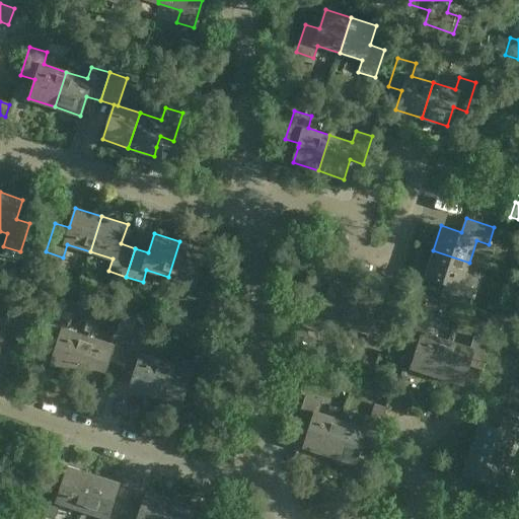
[(199,269),(206,249),(179,241),(168,277),(191,284),(187,296),(204,301),(213,274),(199,269)]
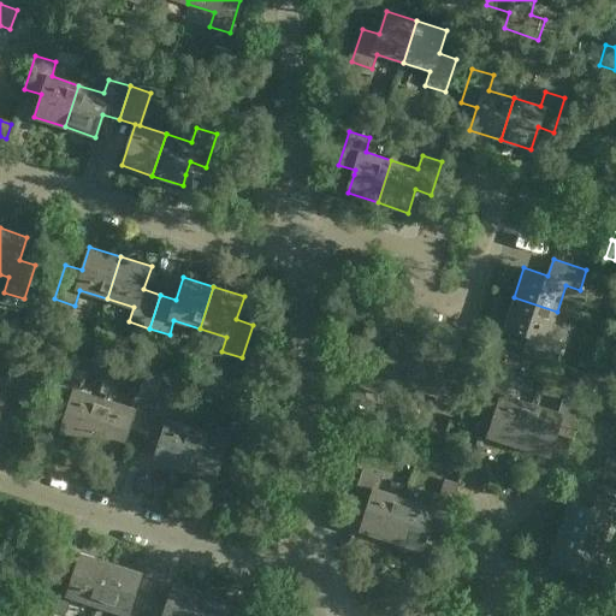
[(557,312),(514,297),(504,329),(527,336),(522,353),(556,362),(562,342),(549,338),(557,312)]
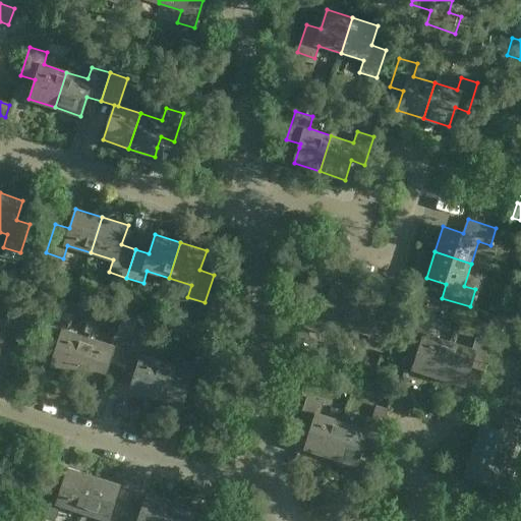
[(303,327),(321,333),(325,321),(347,327),(358,291),(332,283),(326,302),(312,298),(303,327)]
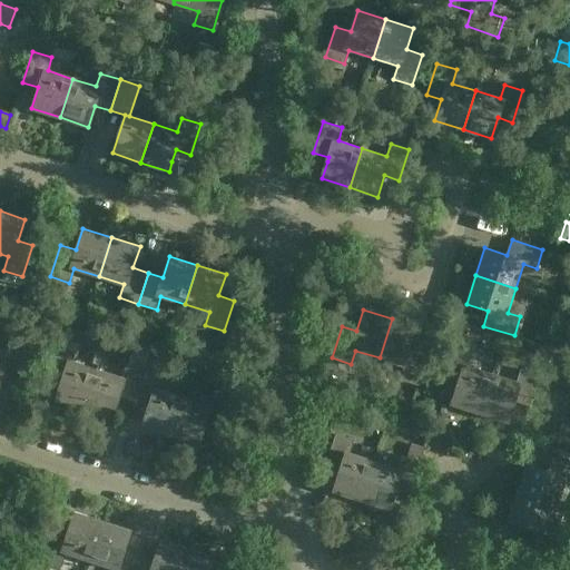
[(404,365),(400,379),(419,384),(429,353),(413,349),(420,326),(392,318),(380,357),(404,365)]
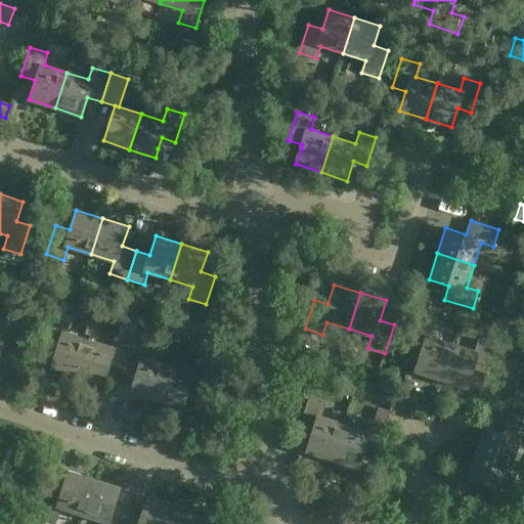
[(0,350),(4,339),(17,343),(27,314),(9,308),(5,320),(0,318),(0,350)]
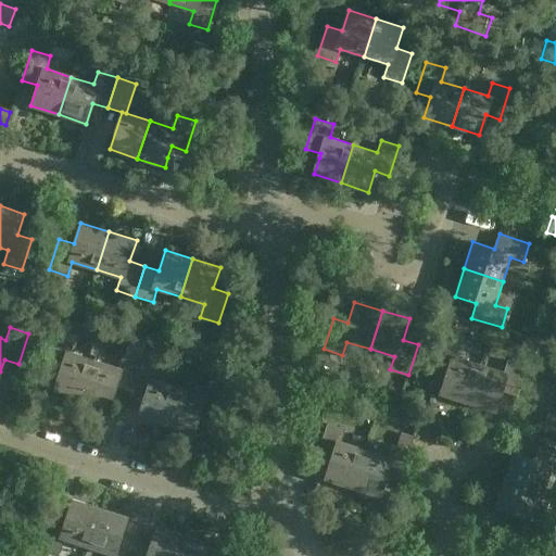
[(62,368),(54,390),(83,399),(95,359),(71,353),(75,339),(57,333),(47,364),(62,368)]
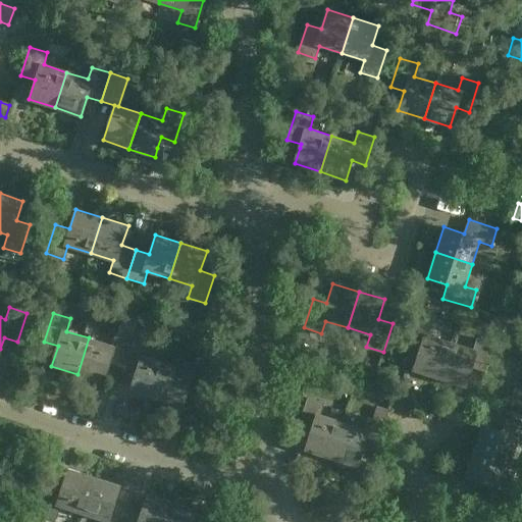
[(419,351),(413,370),(439,378),(451,342),(428,335),(431,323),(414,317),(406,346),(419,351)]
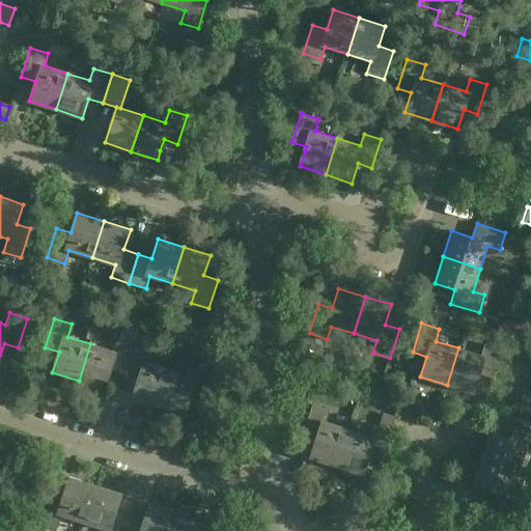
[(112,351),(90,343),(79,381),(105,389),(111,369),(126,373),(135,344),(116,338),(112,351)]
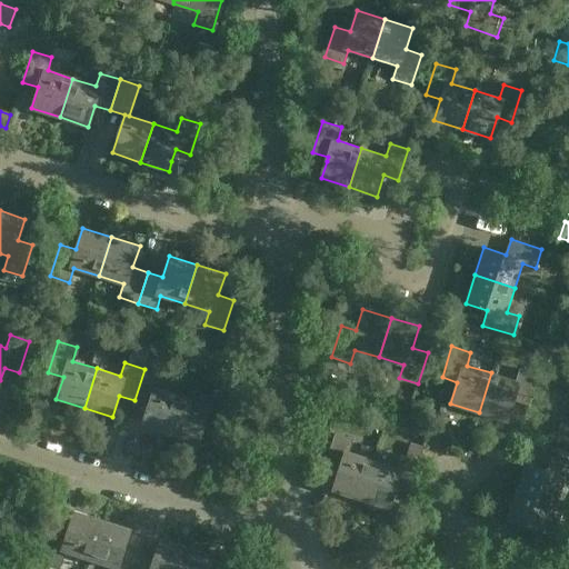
[(516,380),(491,372),(479,412),(507,421),(513,400),(529,405),(539,373),(519,367),(516,380)]
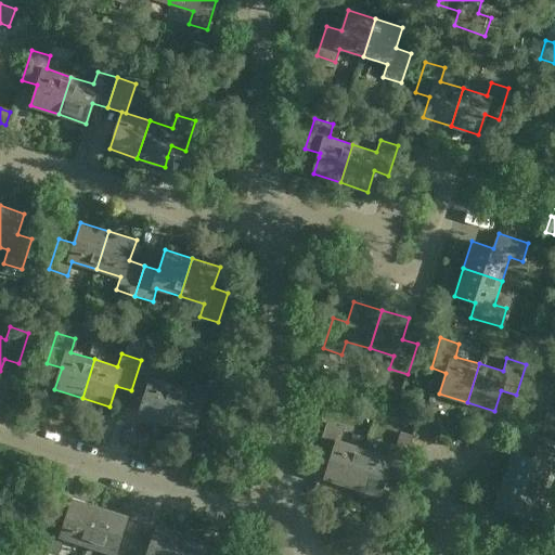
[(158,365),(141,360),(131,390),(145,396),(139,416),(166,425),(178,386),(155,378),(158,365)]
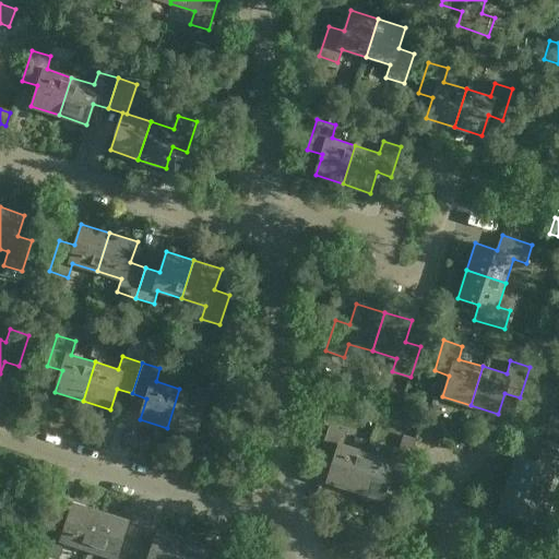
[(203,396),(179,389),(167,428),(194,437),(201,415),(216,420),(226,390),(207,383),(203,396)]
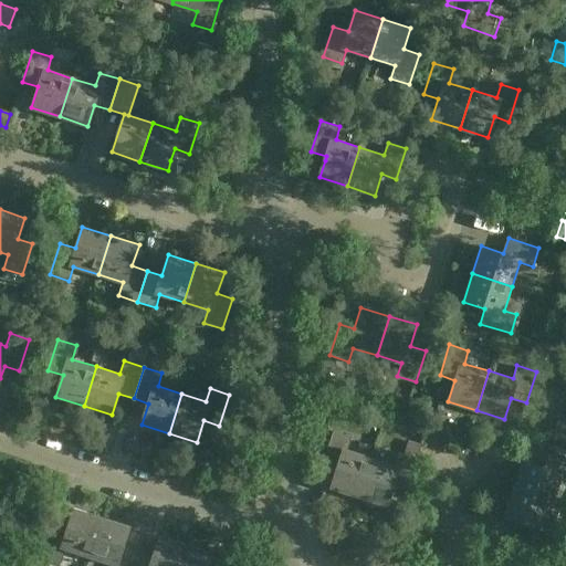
[(565,410),(562,409),(555,428),(565,430),(565,410)]
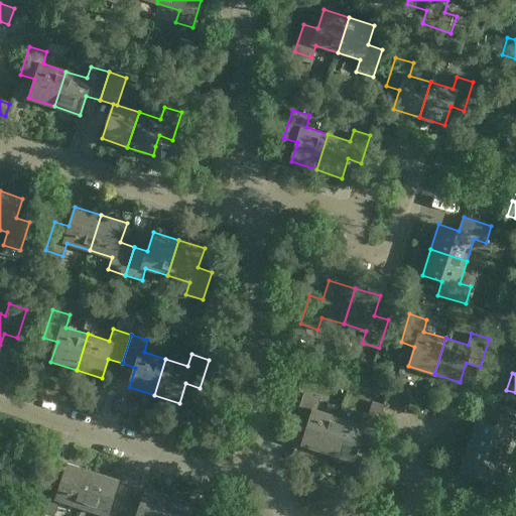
[(308,425),(302,444),(328,453),(339,417),(316,410),(320,398),(304,392),(295,421),(308,425)]
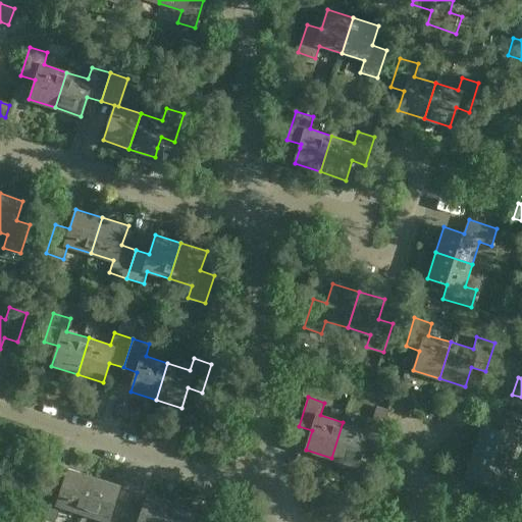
[(357,466),(363,447),(376,451),(385,422),(369,417),(365,429),(343,422),(331,458),(357,466)]
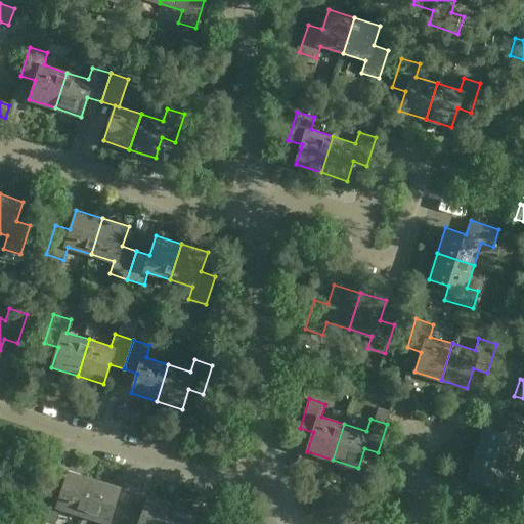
[(484,426),(476,451),(513,464),(520,441),(523,442),(523,423),(508,419),(504,432),(484,426)]
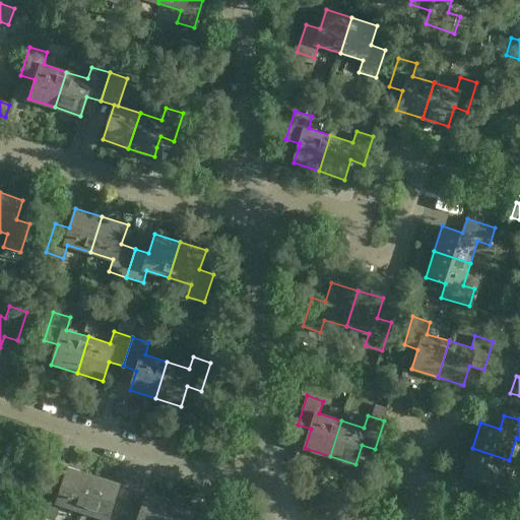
[(508,504),(513,486),(502,482),(509,460),(472,448),(464,473),(483,480),(479,495),(508,504)]
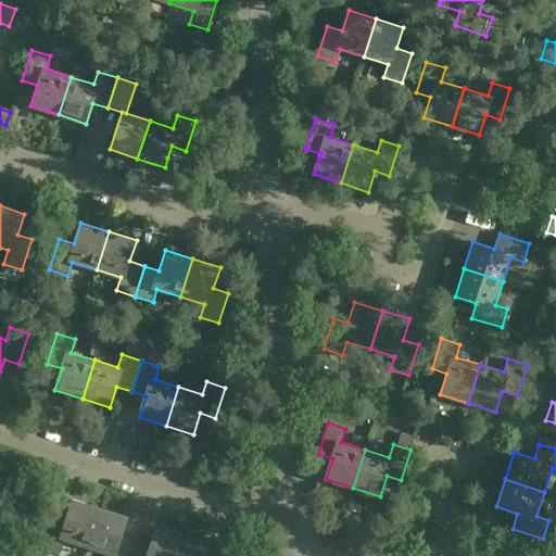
[(64,540),(88,547),(100,508),(73,500),(65,520),(51,516),(41,546),(60,553),(64,540)]
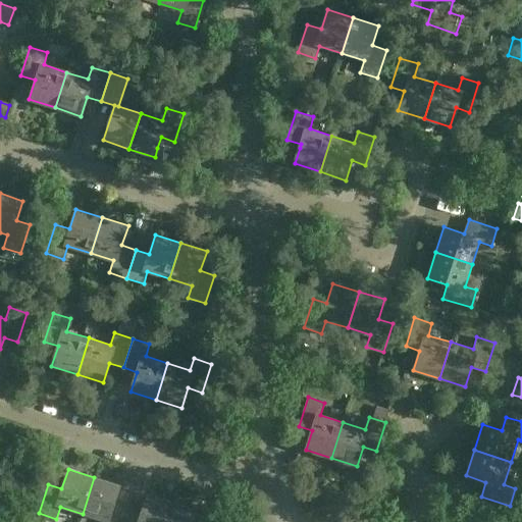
[(120,485),(94,477),(83,514),(105,521),(104,521),(123,521),(127,510),(114,506),(120,485)]
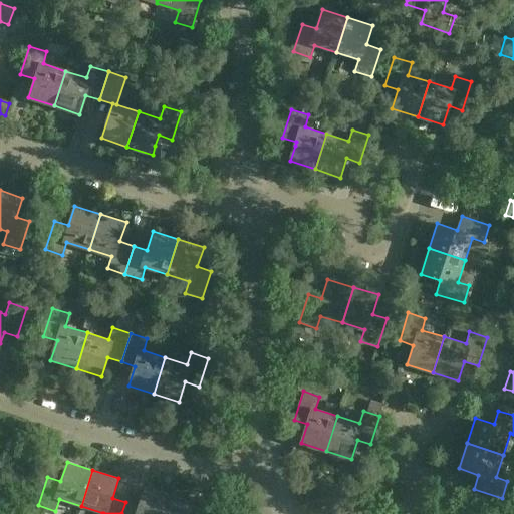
[(139,506),(125,502),(121,513),(164,513),(171,495),(146,487),(139,506)]
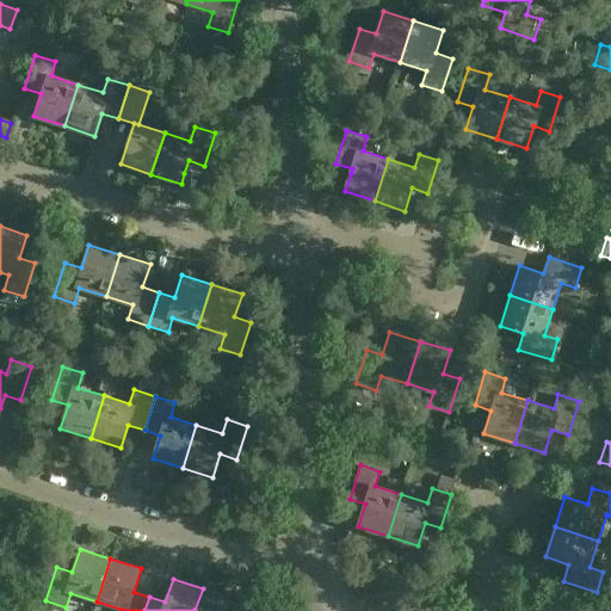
[(228,610),(233,598),(203,588),(195,610),(228,610)]
